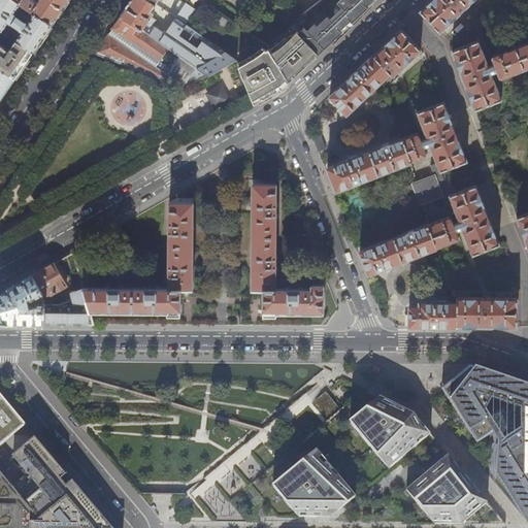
[(14,14),(22,4),(17,0),(0,0),(0,28),(3,30),(9,22),(24,31),(18,40),(34,51),(42,38),(53,25),(35,12),(34,14),(35,15),(29,25),(14,14)]
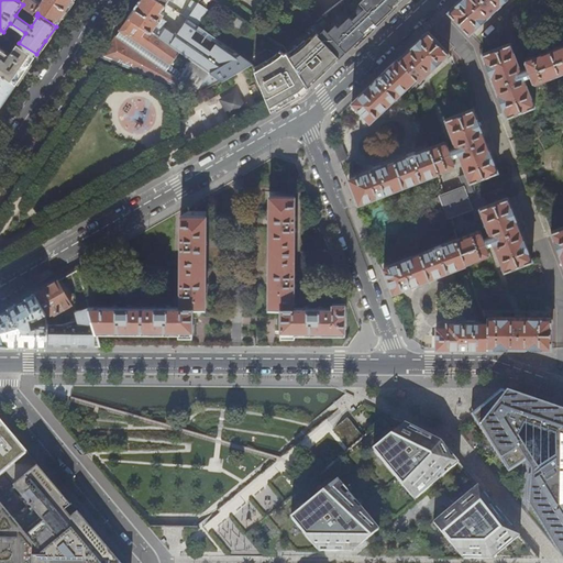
[(18,0),(23,4),(37,13),(56,26),(66,11),(73,0),(18,0)]
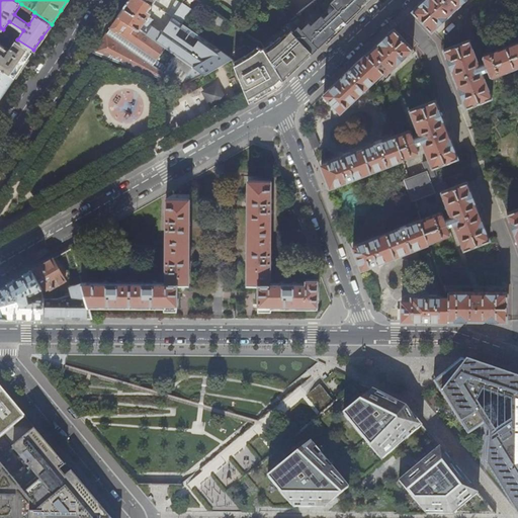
[(149,9),(153,3),(148,0),(128,0),(127,2),(118,14),(175,54),(204,74),(212,69),(232,58),(182,23),(172,16),(168,21),(160,15),(152,26),(150,24),(153,19),(148,16),(151,11),(149,9)]
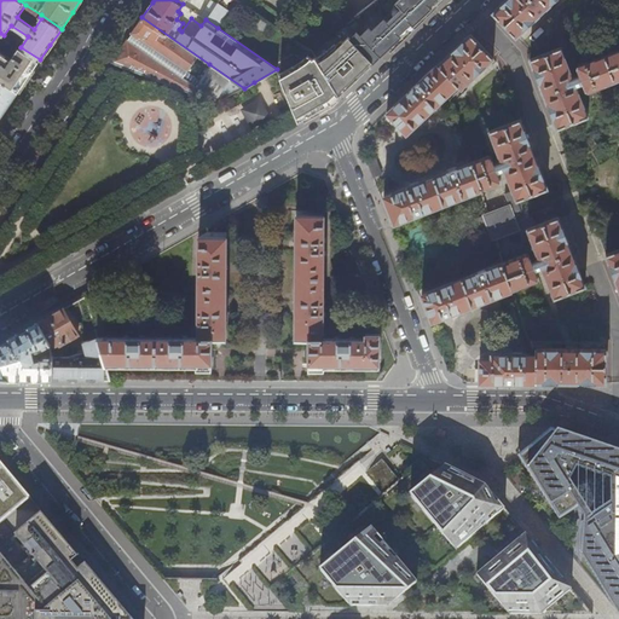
[(218,1),(217,4),(210,0),(209,0),(200,16),(206,19),(218,28),(230,10),(218,1)]
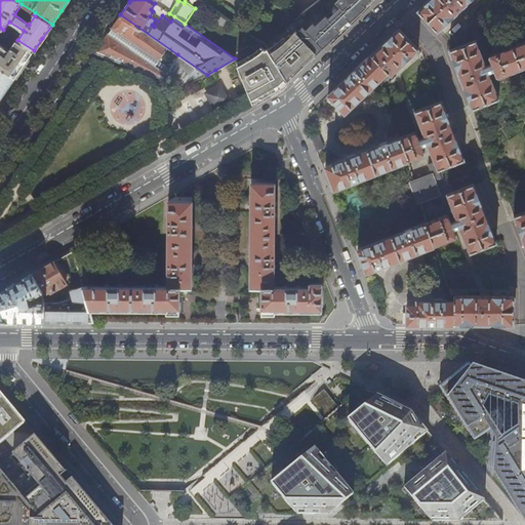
[(318,0),(295,18),(304,27),(324,47),(338,34),(362,12),(374,0),(318,0)]
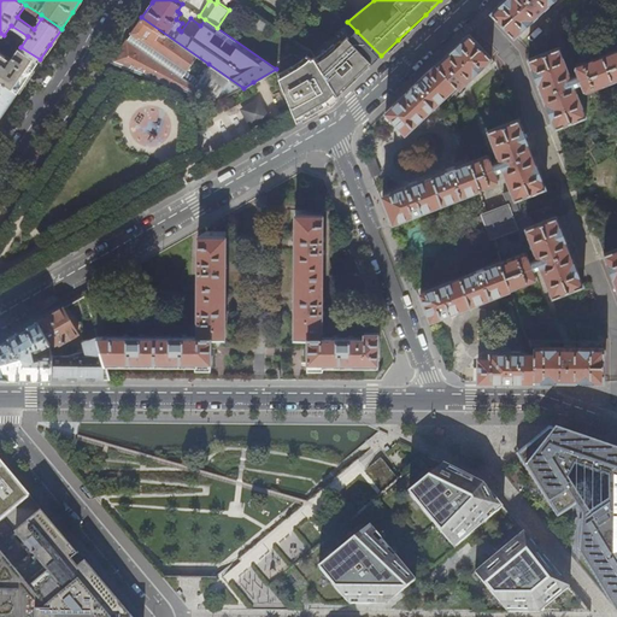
[(504,0),(501,4),(492,12),(515,37),(554,0),(504,0)]
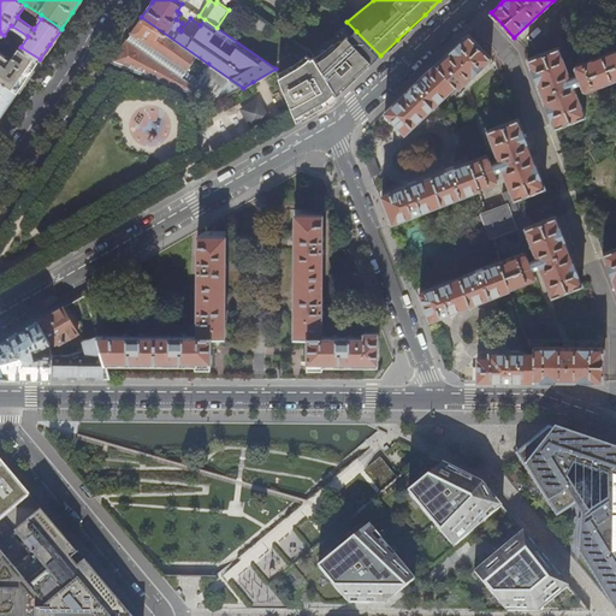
[(205,69),(208,64),(141,17),(128,36),(111,63),(189,93),(197,80),(193,76),(200,65),(205,69)]
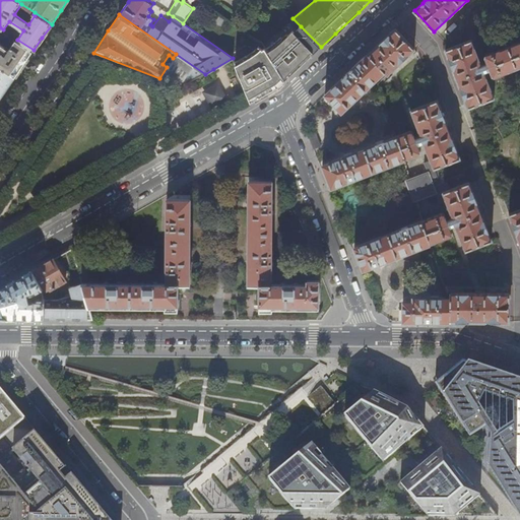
[(321,47),(301,26),(295,33),(293,30),(288,35),(286,34),(282,38),(281,37),(265,49),(286,79),(297,70),(313,55),(321,47)]
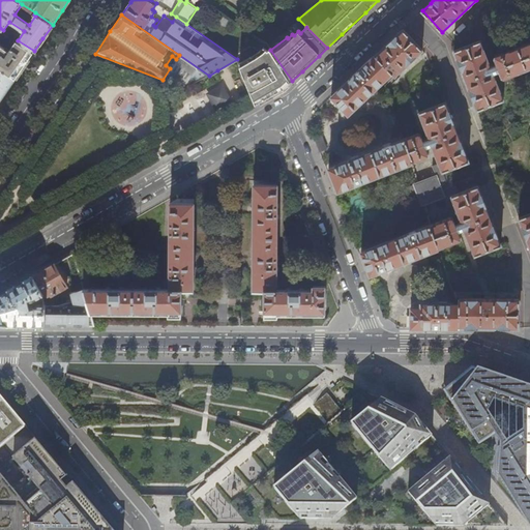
[(0,28),(0,66),(16,78),(25,64),(34,51),(18,40),(12,36),(5,32),(3,30),(0,28)]
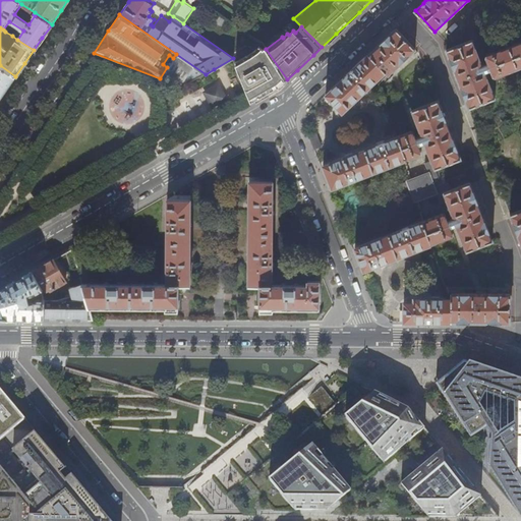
[(335,105),(342,113),(385,73),(388,76),(416,49),(396,29),(379,45),(353,69),(346,75),(326,95),(328,98),(326,101),(332,108),(335,105)]
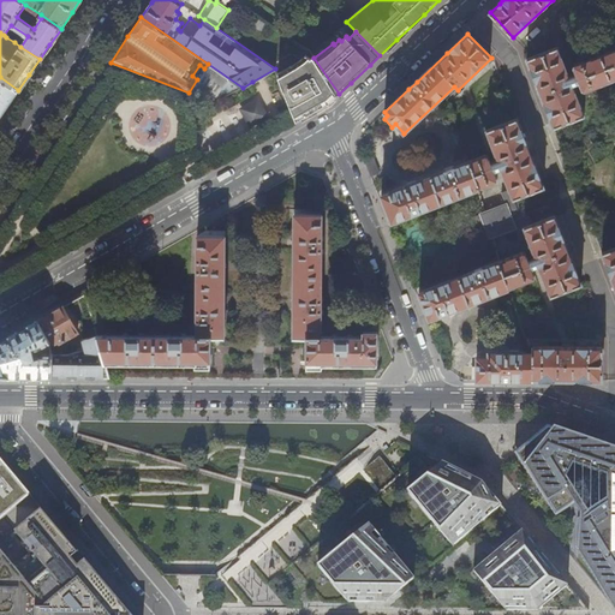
[(614,49),(578,65),(577,69),(579,75),(572,77),(560,47),(529,58),(555,129),(587,115),(575,85),(581,83),(585,90),(589,93),(614,81),(614,49)]
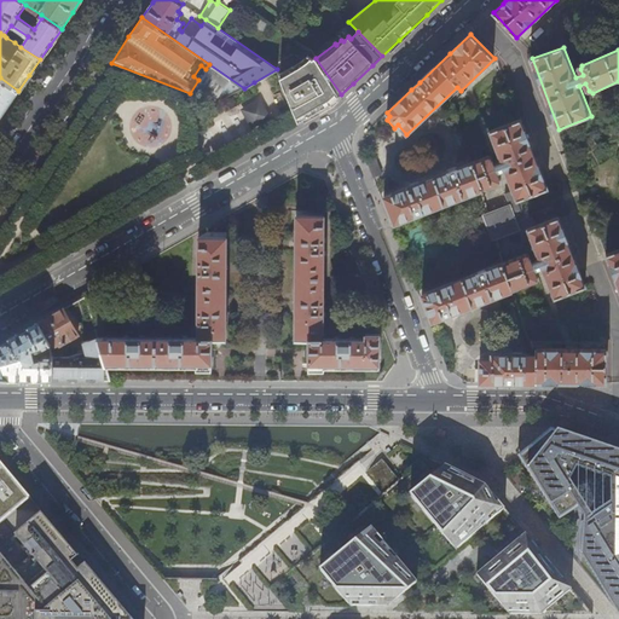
[(294,69),(281,76),(299,122),(314,113),(331,103),(341,94),(316,58),(314,57),(313,58),(311,57),(302,64),(294,69)]
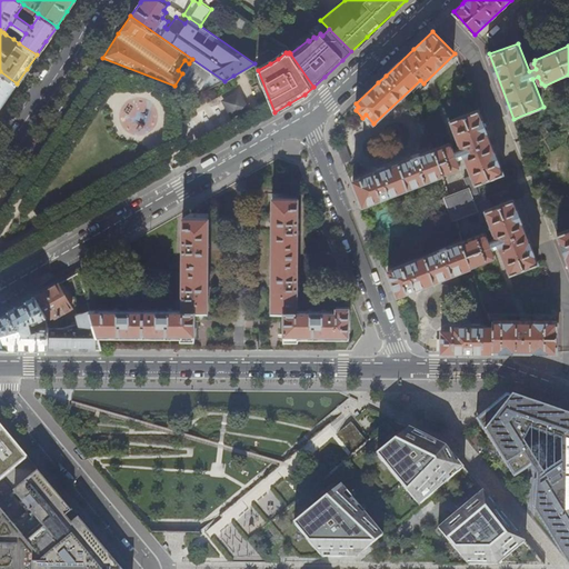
[(0,108),(3,103),(17,83),(0,71),(0,108)]
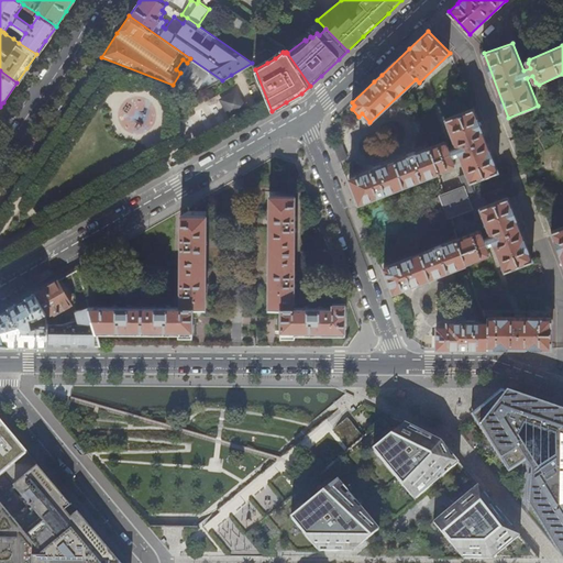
[(219,99),(230,118),(249,108),(238,89),(219,99)]
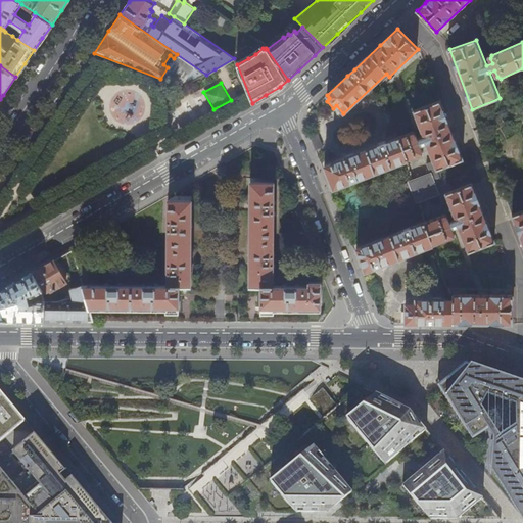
[(361,259),(365,271),(423,248),(424,251),(430,249),(433,255),(435,254),(432,244),(453,237),(455,234),(453,228),(458,226),(468,252),(495,241),(473,183),(454,190),(450,184),(444,183),(442,178),(446,172),(443,165),(463,158),(440,100),(413,110),(423,137),(417,139),(415,133),(412,131),(398,137),(395,130),(391,131),(391,135),(383,138),(385,142),(324,165),(328,176),(333,189),(421,155),(422,151),(420,146),(425,143),(435,168),(425,173),(426,175),(412,180),(408,182),(409,182),(398,186),(406,206),(416,202),(416,203),(420,201),(434,195),(435,197),(445,194),(456,219),(449,221),(447,215),(443,214),(425,221),(355,247),(361,259)]
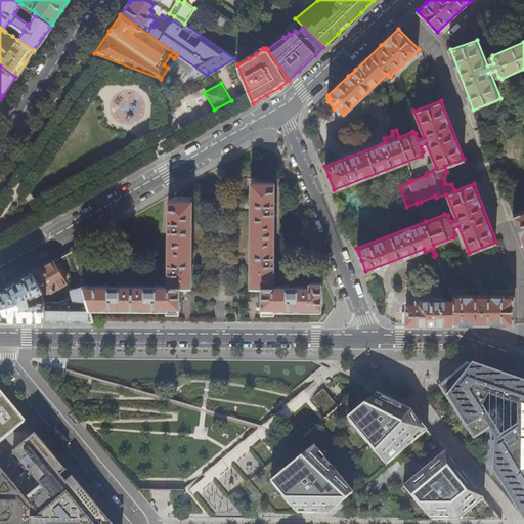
[(319,145),(315,147),(316,150),(323,147),(319,135),(316,136),(319,145)]
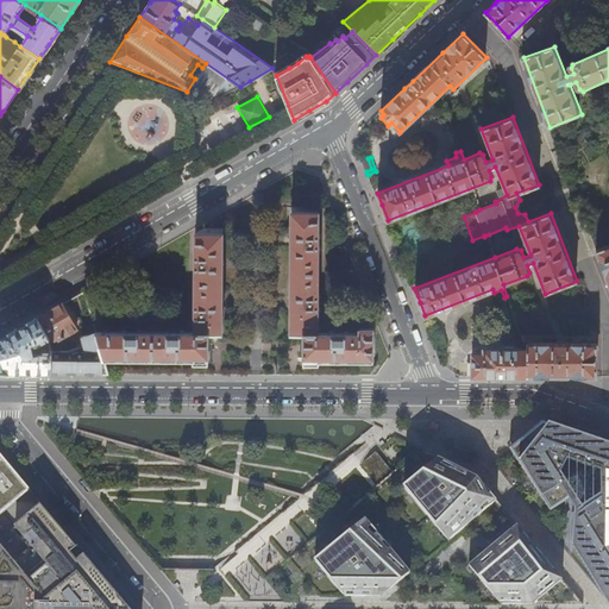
[(365,168),(366,171),(371,169),(368,158),(362,161),(365,168)]
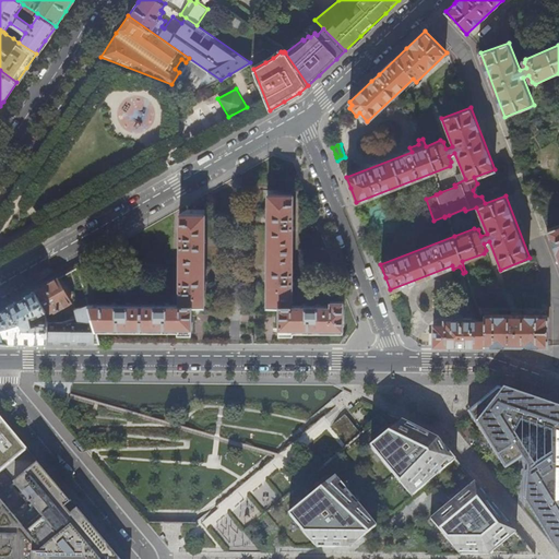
[(280,307),(280,333),(288,333),(293,333),(293,331),(305,330),(342,329),(343,300),(332,300),(332,306),(321,306),(321,304),(317,304),(317,306),(308,306),(308,304),(302,304),(302,306),(293,306),(293,286),(295,286),(295,282),(293,282),(293,274),(295,274),(295,270),(293,270),(293,230),(295,230),(295,226),(293,226),(293,219),(295,219),(295,214),(293,214),(293,194),(293,190),(268,190),(268,238),(268,276),(268,306),(280,307)]
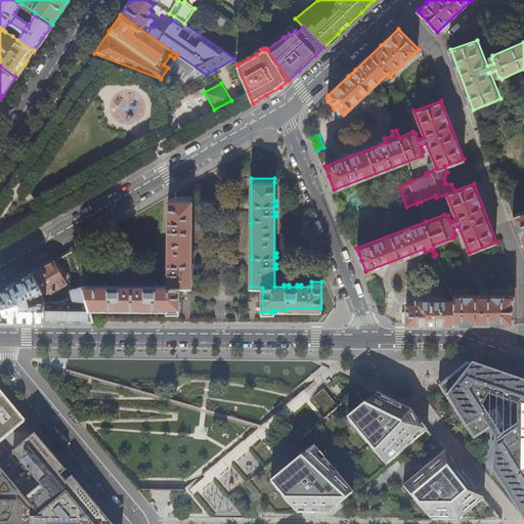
[(83,287),(90,310),(167,309),(167,311),(174,312),(179,312),(179,287),(191,287),(191,267),(191,227),(191,197),(175,197),(168,201),(168,219),(166,219),(166,224),(168,224),(168,230),(166,230),(166,234),(168,234),(168,262),(166,262),(166,266),(168,266),(168,272),(166,272),(166,277),(168,277),(168,286),(160,286),(160,284),(156,284),(156,286),(145,286),(145,284),(141,284),(141,286),(83,286),(83,287)]
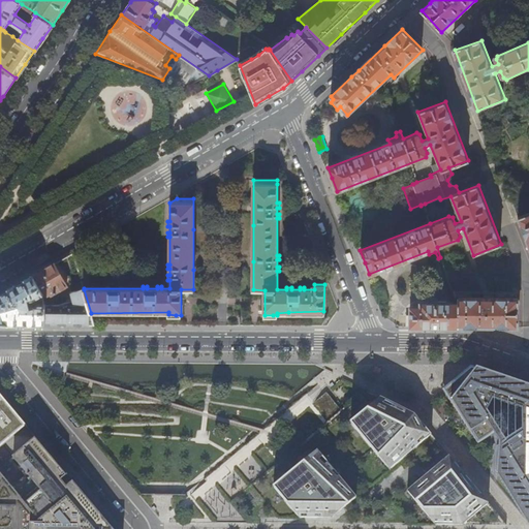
[(528,212),(519,217),(528,243),(528,212)]
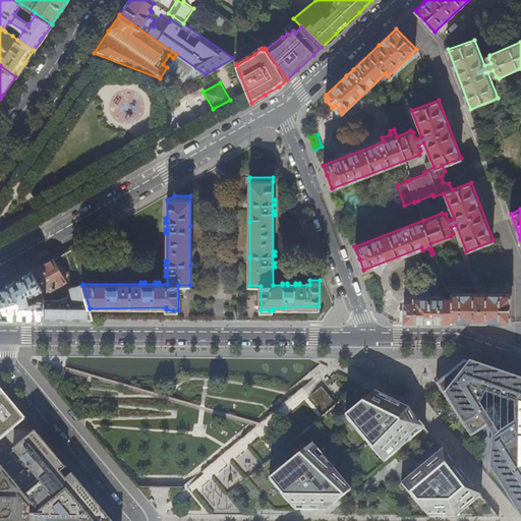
[(66,282),(54,259),(45,265),(33,272),(44,292),(46,295),(46,299),(45,320),(68,320),(93,320),(90,308),(82,285),(70,288),(71,296),(57,300),(50,299),(50,293),(48,290),(50,289),(51,290),(66,282)]
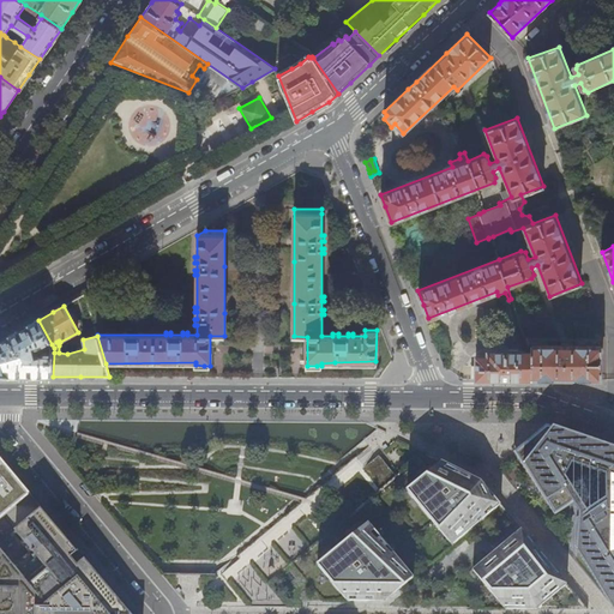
[(49,345),(52,344),(38,320),(29,325),(19,331),(0,341),(0,375),(28,377),(53,377),(54,353),(44,353),(35,355),(34,349),(40,348),(47,343),(49,345)]
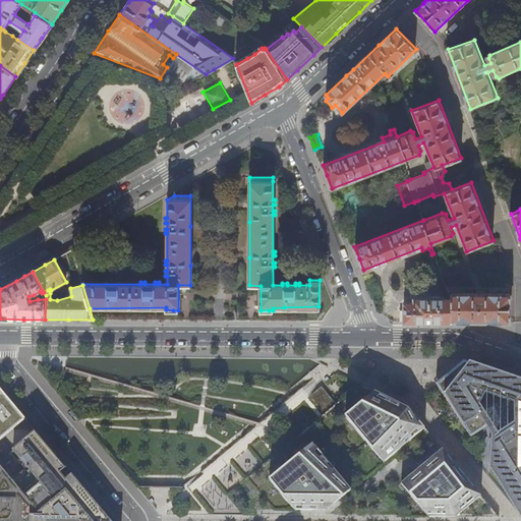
[(374,283),(367,285),(368,288),(372,287),(375,296),(379,295),(374,283)]
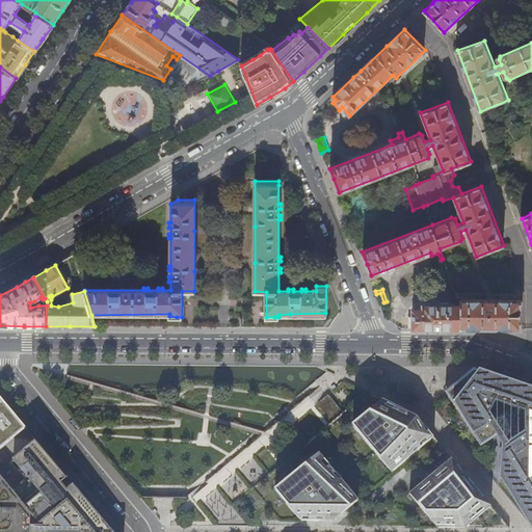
[(411,325),(411,328),(423,328),(449,328),(490,328),(521,328),(522,299),(460,298),(460,303),(422,303),(422,308),(411,308),(411,317),(408,317),(408,325),(411,325)]
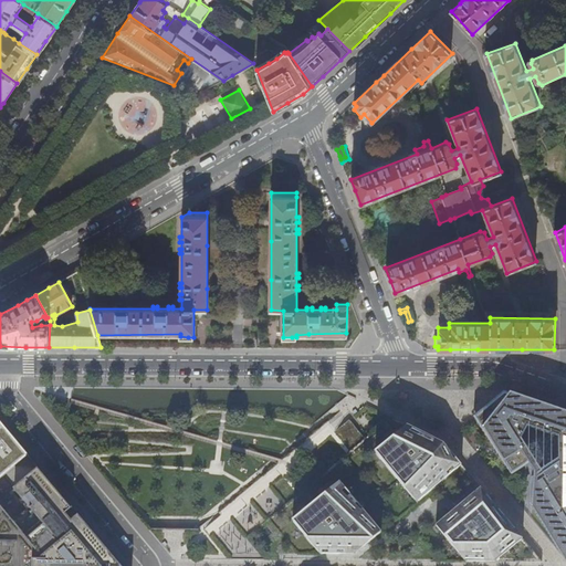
[(562,551),(565,557),(565,412),(553,408),(526,399),(505,391),(475,417),(482,430),(498,459),(504,470),(521,464),(528,459),(520,438),(527,427),(557,440),(557,461),(527,478),(528,490),(530,504),(541,520),(557,545),(562,551)]
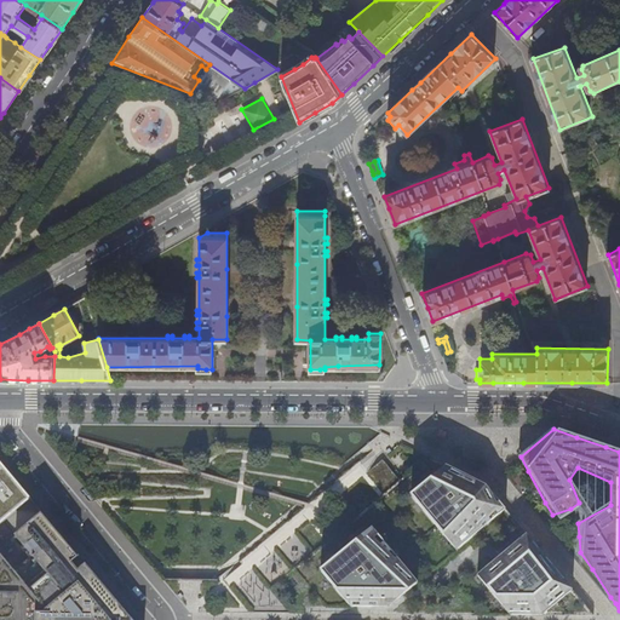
[(489,556),(522,529),(487,486),(428,457),(417,468),(428,482),(412,497),(457,550),(474,537),(489,556)]
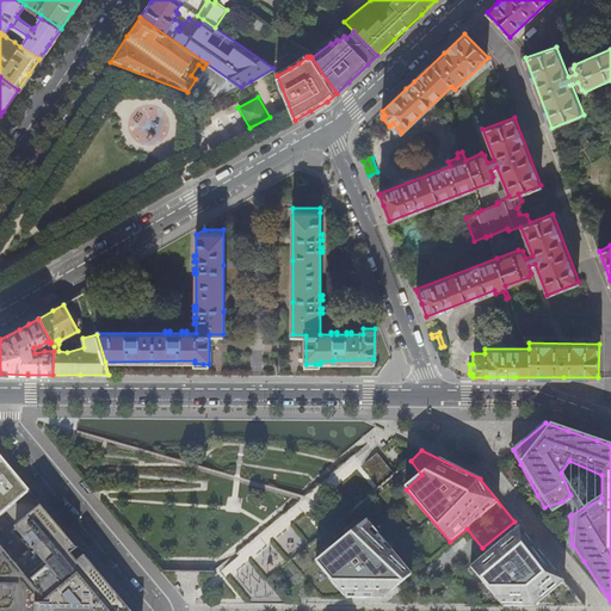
[(0,517),(31,492),(0,455),(0,517)]
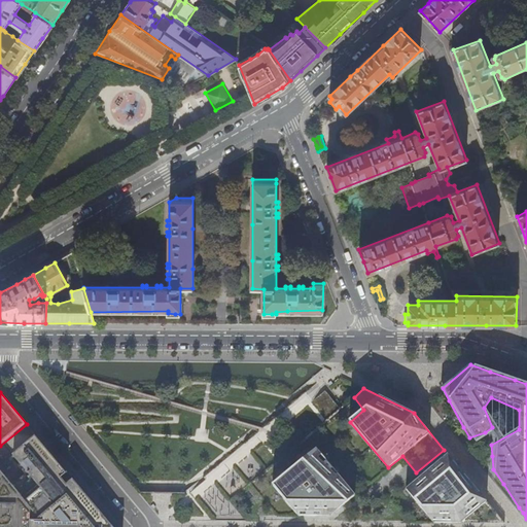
[(0,526),(112,526),(110,524),(85,494),(64,468),(41,442),(37,436),(12,456),(22,466),(6,479),(0,470),(0,526)]
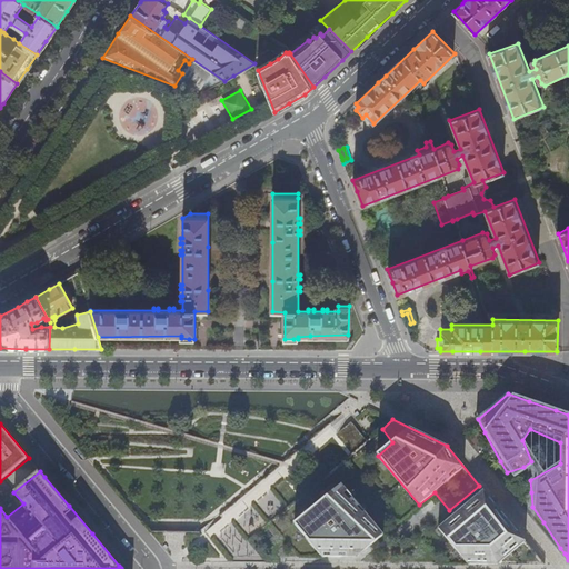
[(356,558),(383,535),(341,486),(295,525),(322,558),(356,558)]
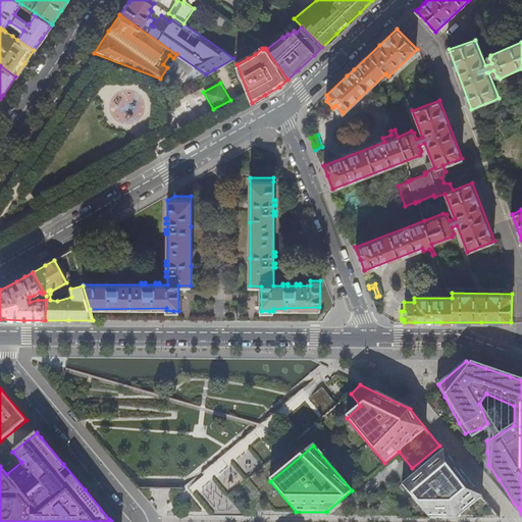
[(501,518),(444,450),(402,485),(429,518),(453,518),(491,518),(501,518)]
